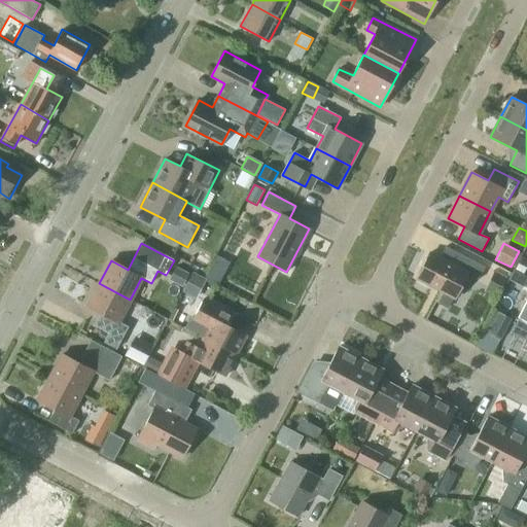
[(478,280),(485,267),(446,247),(440,258),(429,253),(417,278),(456,297),(467,275),(478,280)]
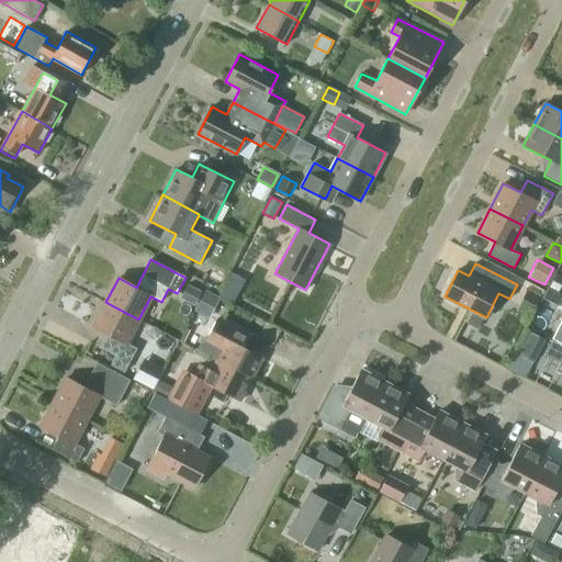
[(227,273),(213,266),(205,280),(220,288),(227,273)]
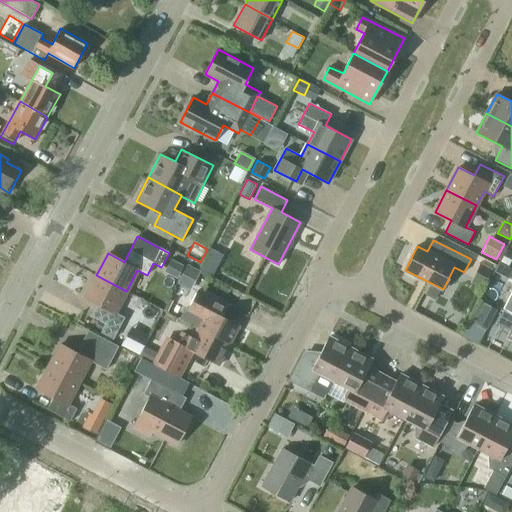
[(511,257),(511,253),(506,251),(500,262),(508,266),(511,257)]
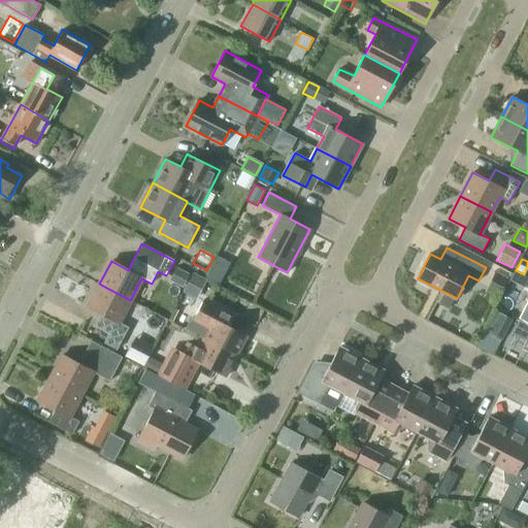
[(190,274),(176,267),(169,281),(183,288),(190,274)]
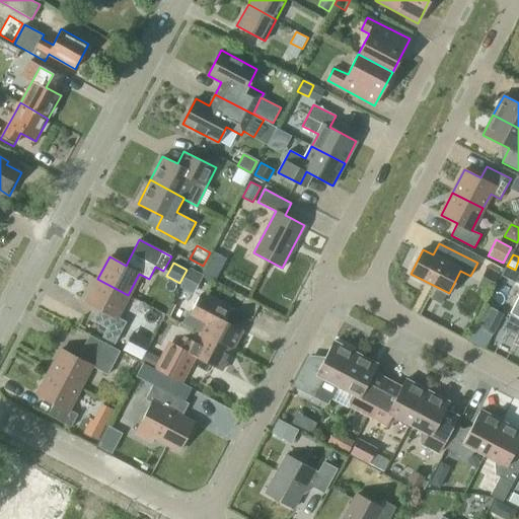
[(490,293),(500,273),(487,267),(476,286),(490,293)]
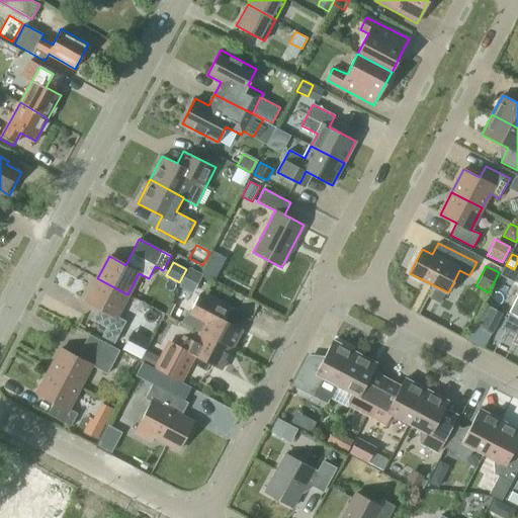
[(202,274),(189,267),(179,286),(192,294),(202,274)]
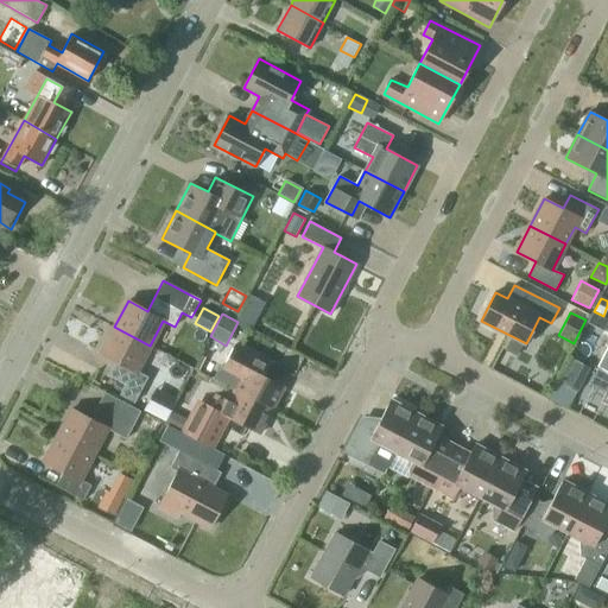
[(137,372),(150,346),(114,327),(100,354),(115,362),(108,375),(125,385),(120,396),(134,403),(147,377),(137,372)]
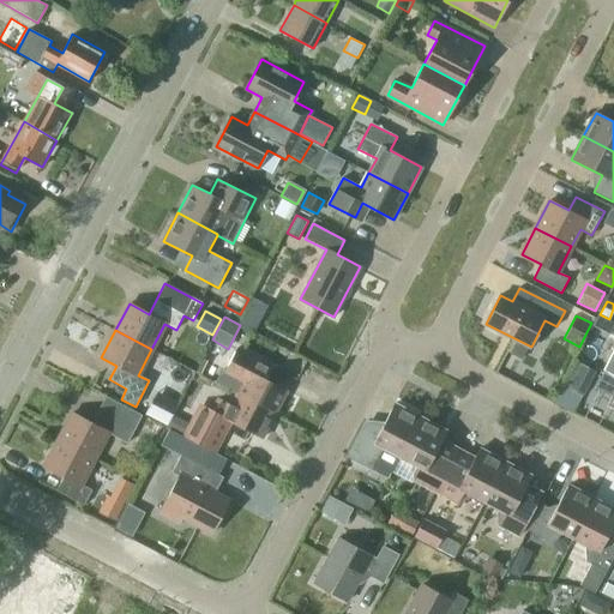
[(236,393),(275,414),(287,391),(268,380),(274,367),(238,348),(224,372),(218,374),(214,383),(236,395),(236,393)]
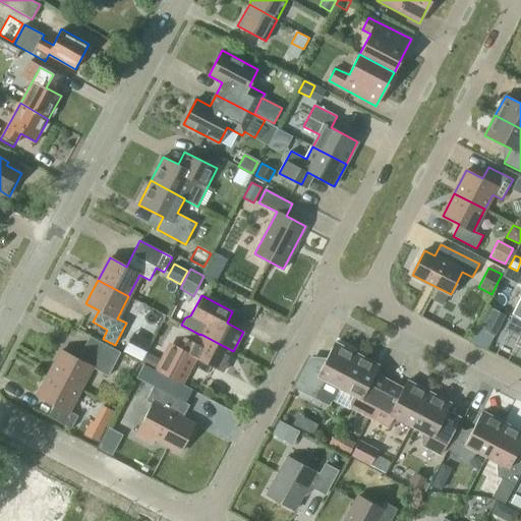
[(520,296),(511,315),(512,315),(520,320),(520,296)]
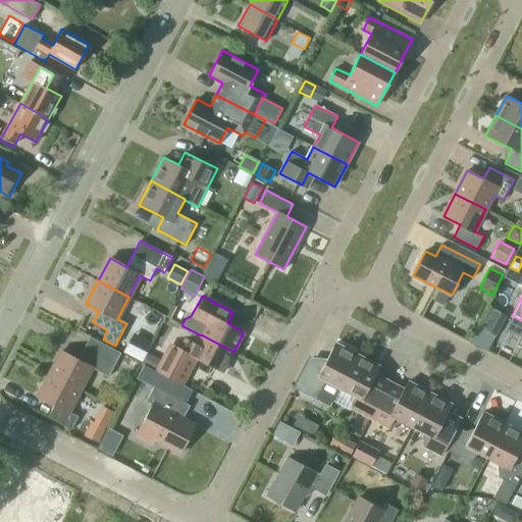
[(507,315),(491,307),(480,327),(496,335),(507,315)]
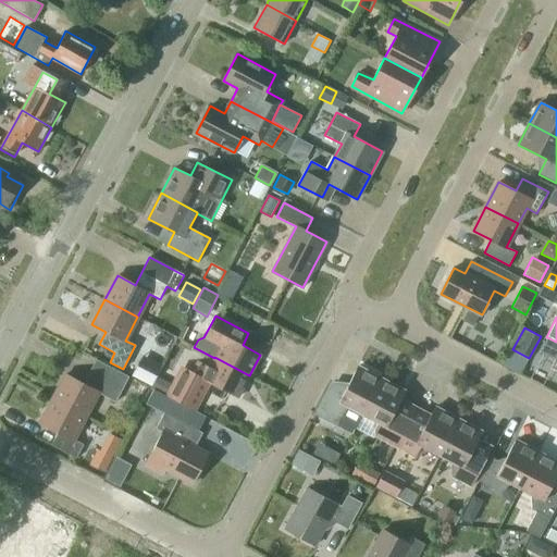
[(556,370),(556,342),(547,337),(540,353),(555,360),(552,368),(556,370)]
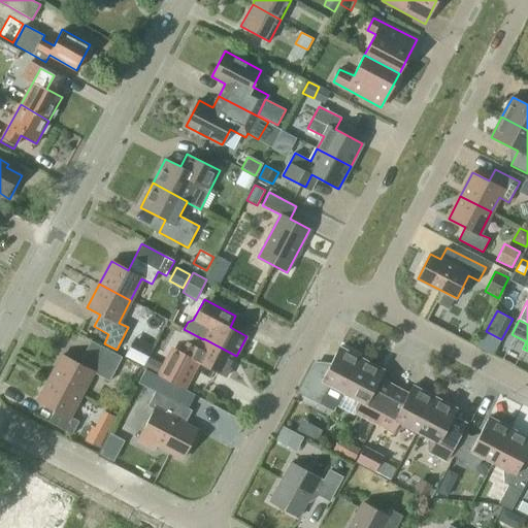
[(201,364),(226,376),(236,356),(203,338),(203,339),(198,349),(188,342),(183,353),(171,347),(157,374),(187,391),(201,364)]
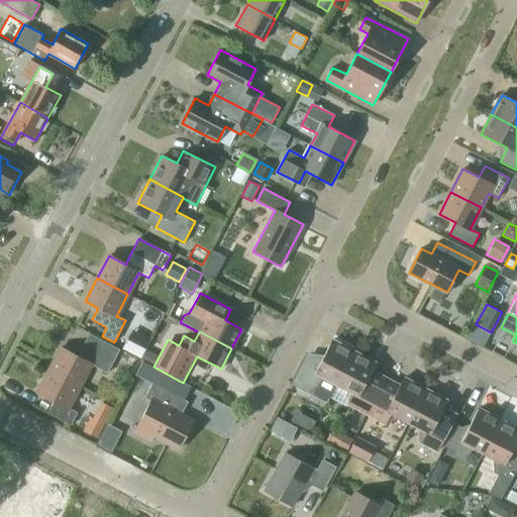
[(146,347),(128,337),(122,349),(140,358),(146,347)]
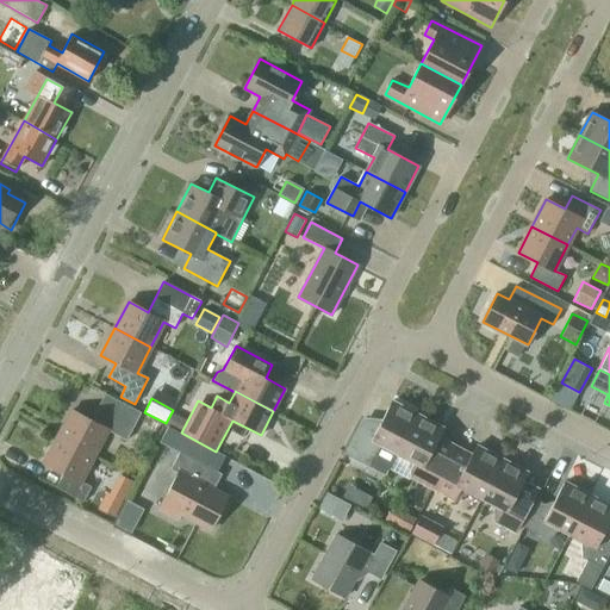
[(397,454),(418,415),(392,400),(377,430),(362,422),(365,418),(362,417),(344,452),(369,465),(380,444),(397,454)]
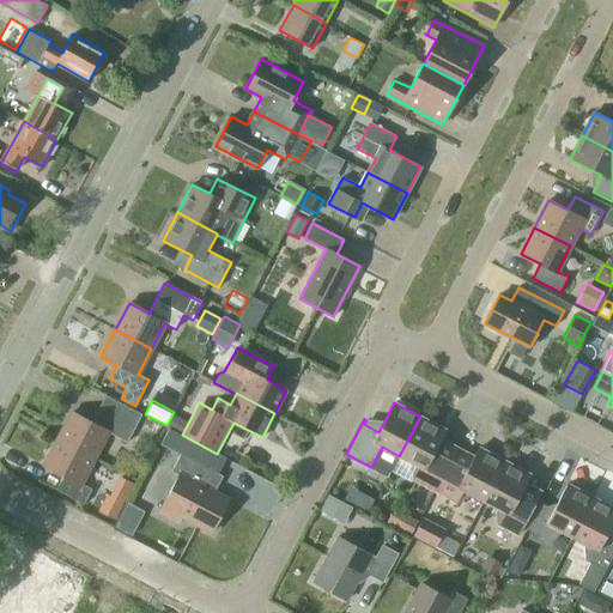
[(133,410),(126,423),(98,408),(91,423),(72,412),(59,438),(95,457),(108,432),(127,443),(141,414),(133,410)]
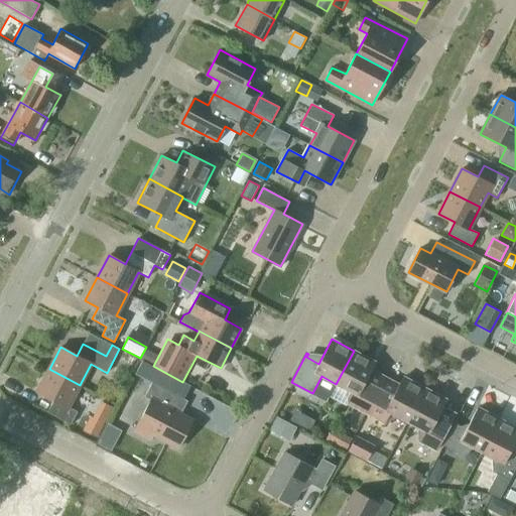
[(158,355),(146,349),(140,360),(152,366),(158,355)]
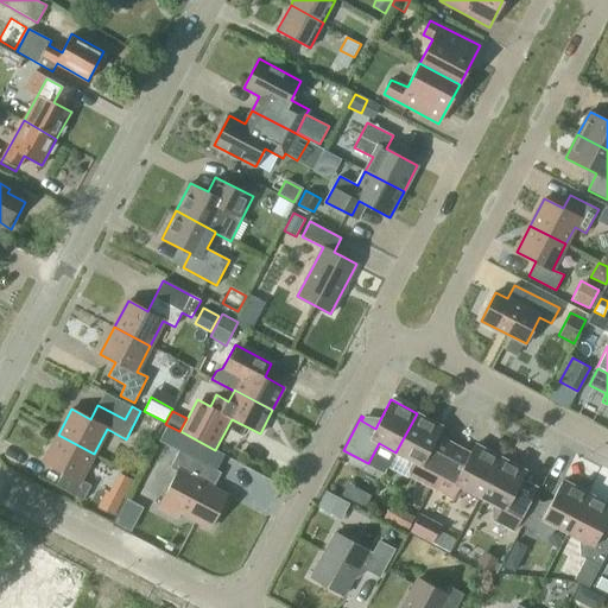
[(437,436),(442,426),(417,413),(396,453),(409,460),(407,463),(409,475),(430,487),(454,444),(437,436)]
